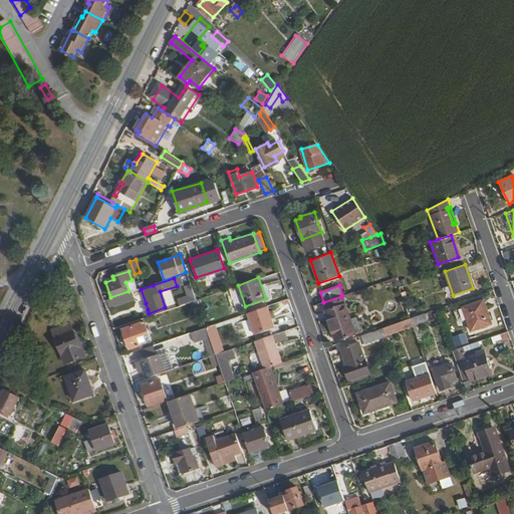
[(107,300),(109,307),(134,299),(131,291),(107,300)]
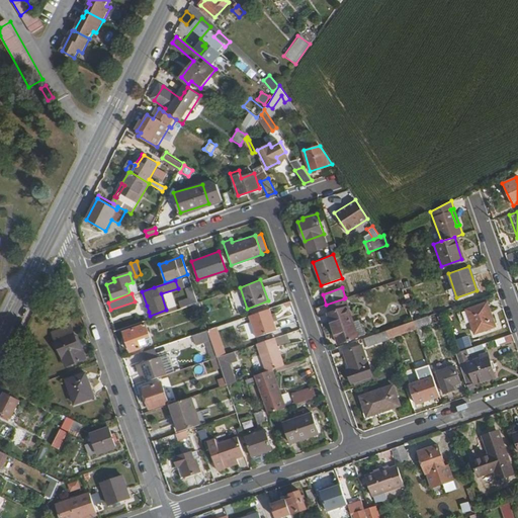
[(189,297),(191,305),(197,301),(195,295),(189,297)]
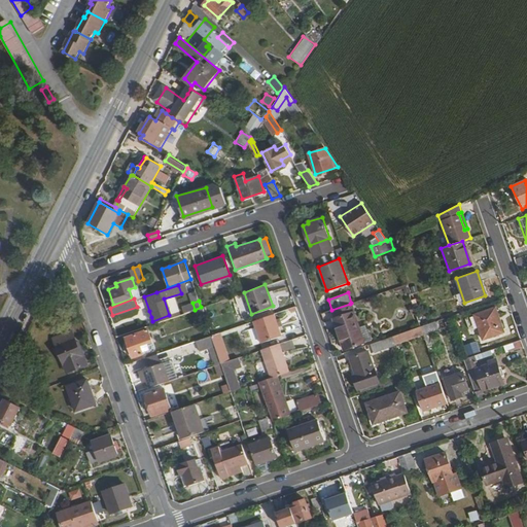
[(334,318),(345,349),(363,342),(358,327),(353,312),(350,304),(331,310),(335,318),(334,318)]
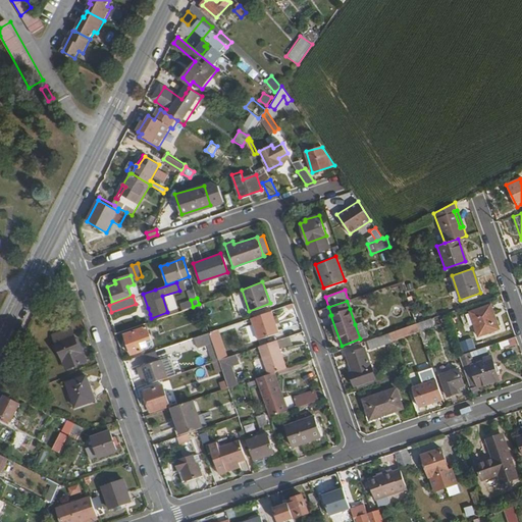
[(193,307),(196,316),(203,314),(199,304),(193,307)]
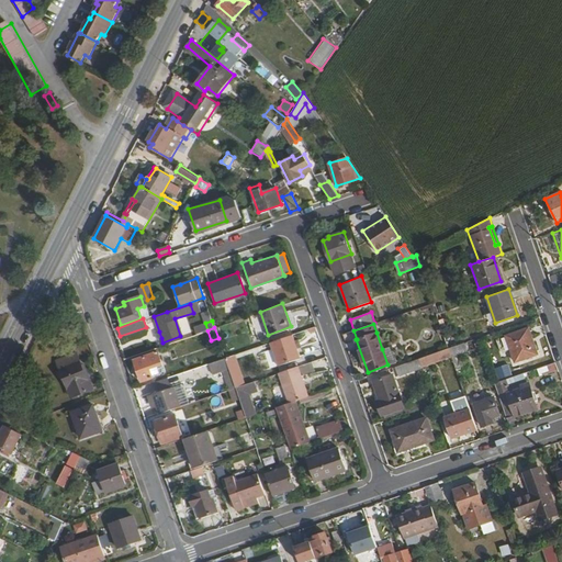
[(505,334),(513,361),(537,355),(529,328),(505,334)]
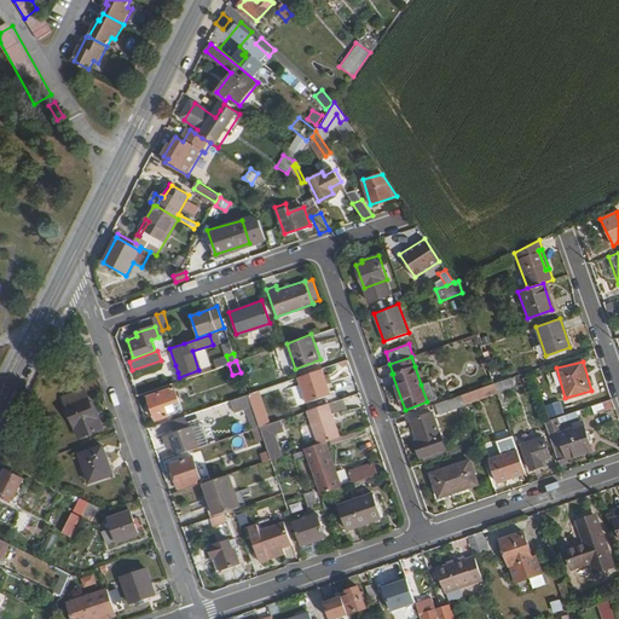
[(298,375),(306,401),(331,393),(322,366),(298,375)]
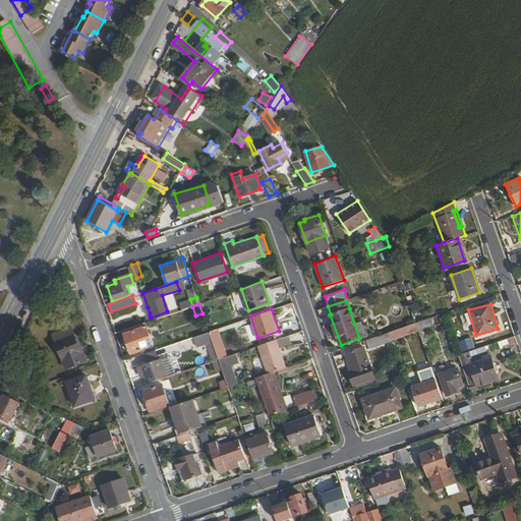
[(416,323),(418,329),(418,331),(433,326),(430,317),(416,323)]
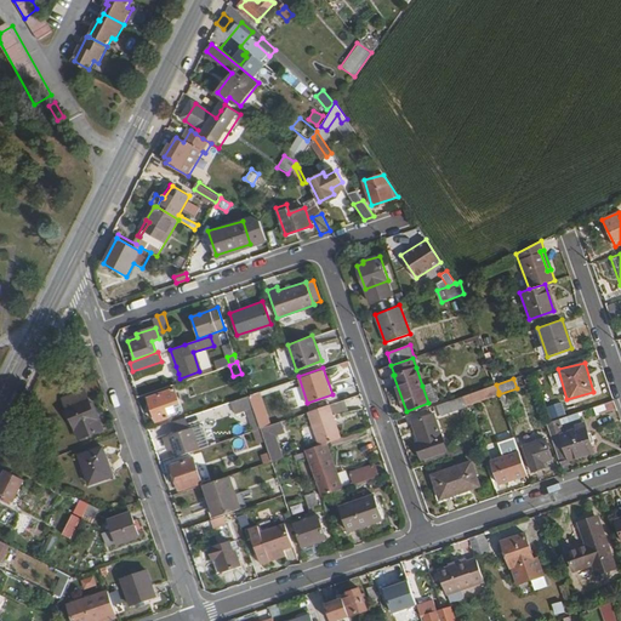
[(422,386),(428,403),(439,399),(433,382),(422,386)]
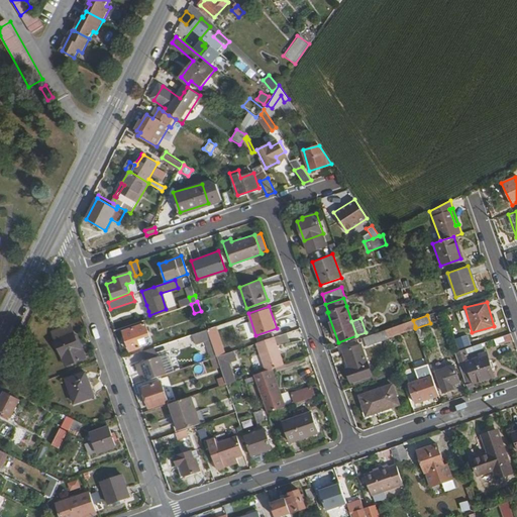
[(406,322),(408,329),(415,326),(413,320),(406,322)]
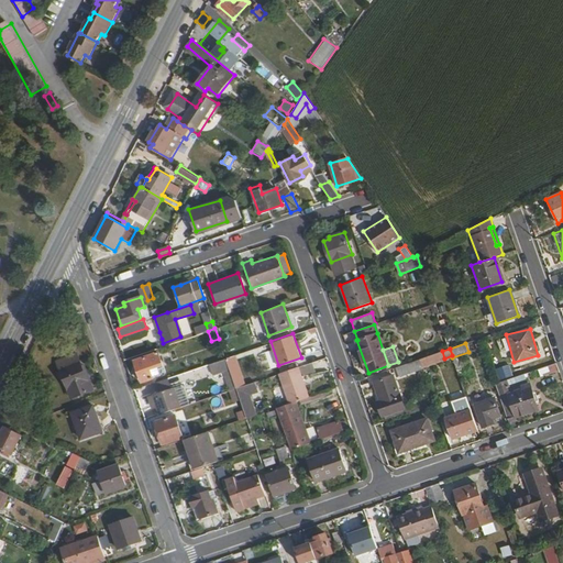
[(56,359),(70,397),(92,388),(88,378),(86,379),(76,352),(56,359)]
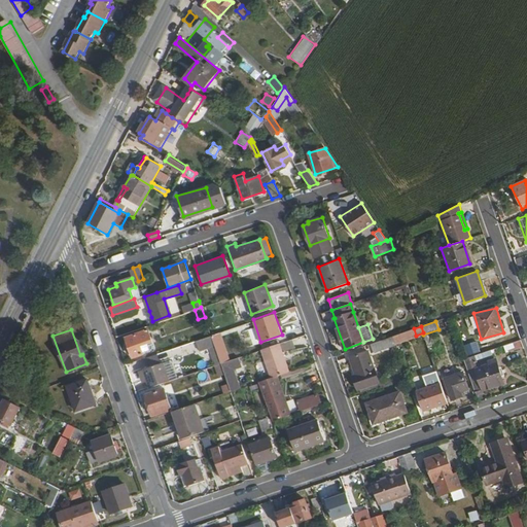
[(126,338),(133,358),(143,355),(140,345),(151,341),(147,329),(126,338)]
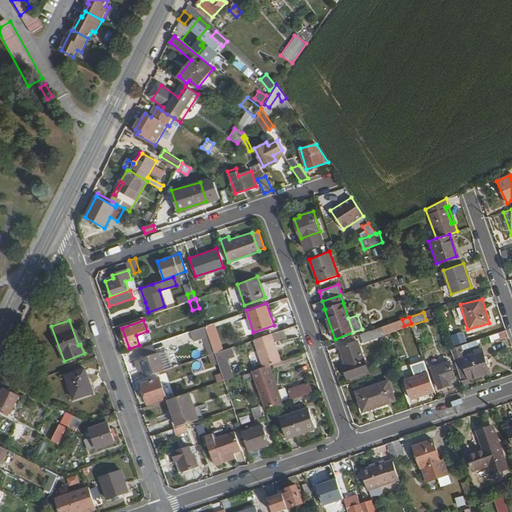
[(185,332),(188,340),(195,337),(207,333),(204,325),(192,329),(185,332)]
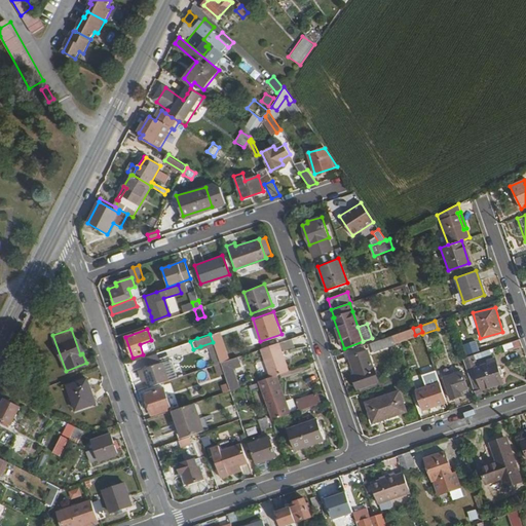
[(391,336),(370,343),(373,351),(395,344),(391,336)]
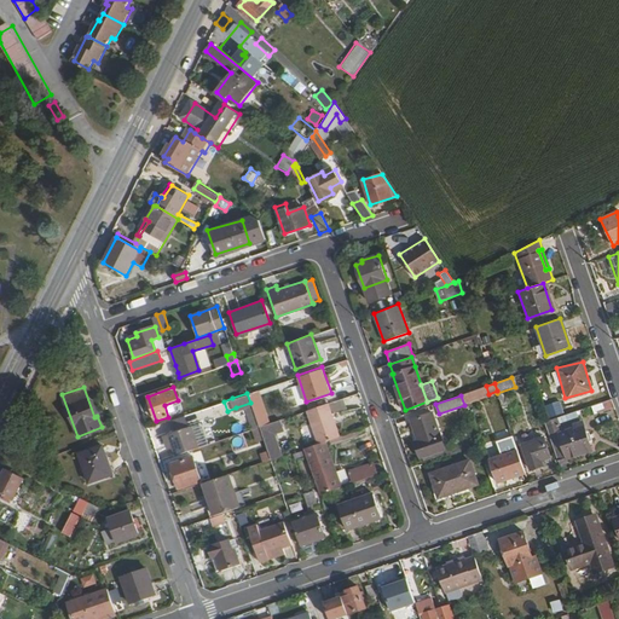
[(588,415),(613,409),(611,399),(585,405),(588,415)]
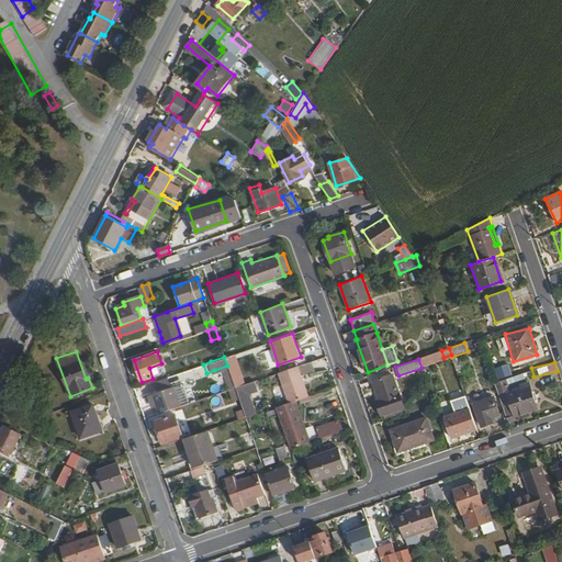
[(497,379),(510,374),(507,363),(494,367),(497,379)]
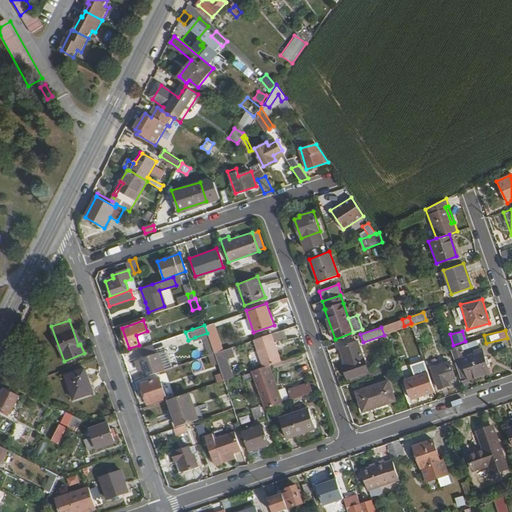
[(253,339),(261,362),(279,356),(271,333),(253,339)]
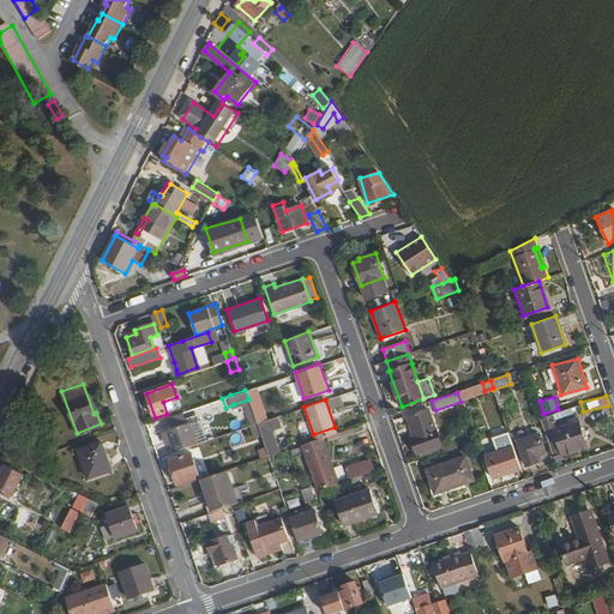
[(244,407),(251,425),(257,422),(251,404),(244,407)]
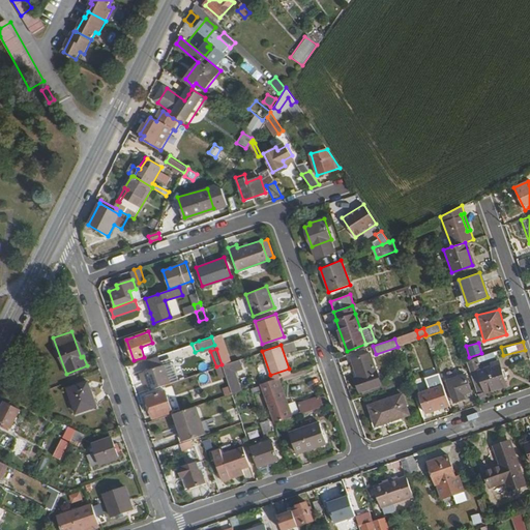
[(356,379),(360,390),(380,383),(370,353),(352,359),(358,378),(356,379)]
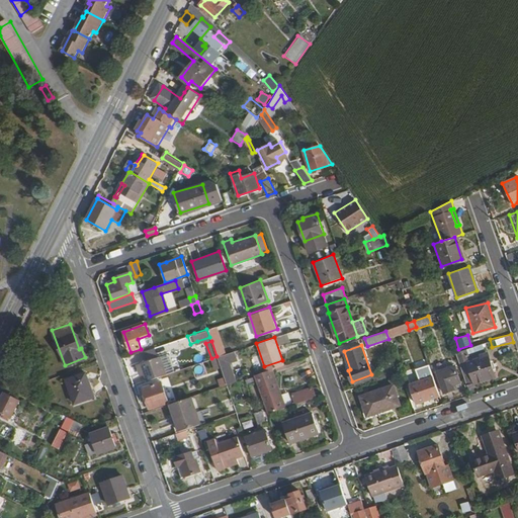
[(143,351),(146,361),(158,357),(154,347),(143,351)]
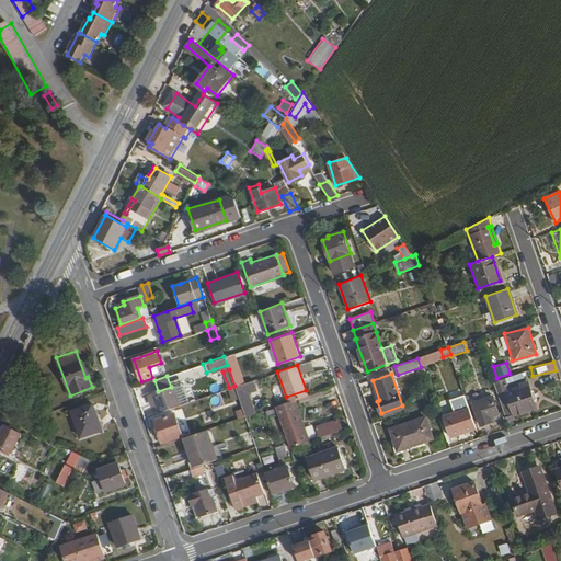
[(235,386),(245,416),(254,413),(247,392),(256,389),(252,380),(235,386)]
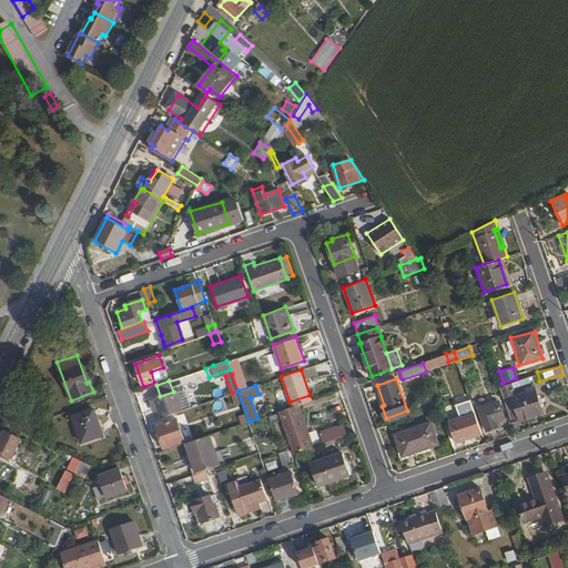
[(499,388),(511,423),(541,412),(534,389),(513,397),(508,385),(499,388)]
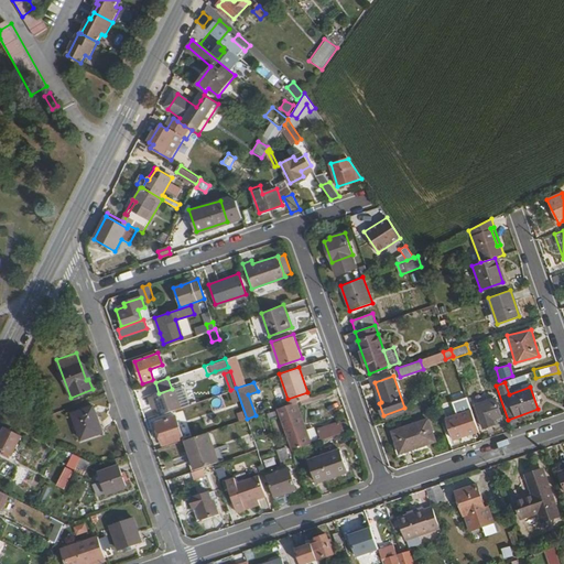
[(153,394),(160,414),(181,407),(174,388),(172,389),(159,393),(153,394)]
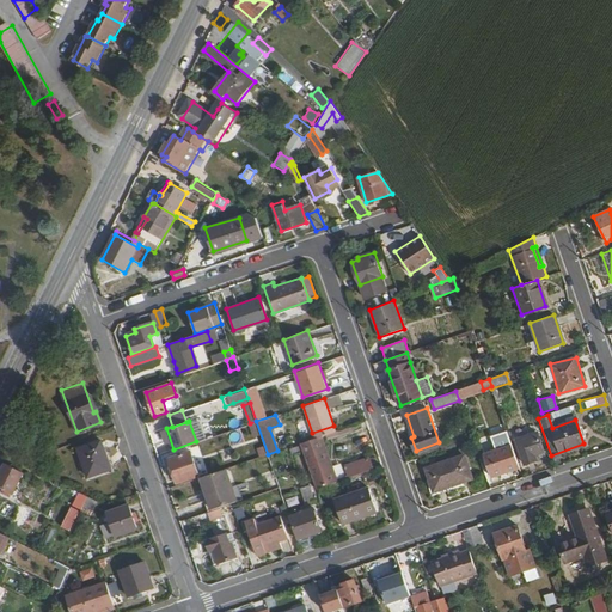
[(516,440),(525,463),(537,459),(534,454),(544,451),(537,433),(516,440)]
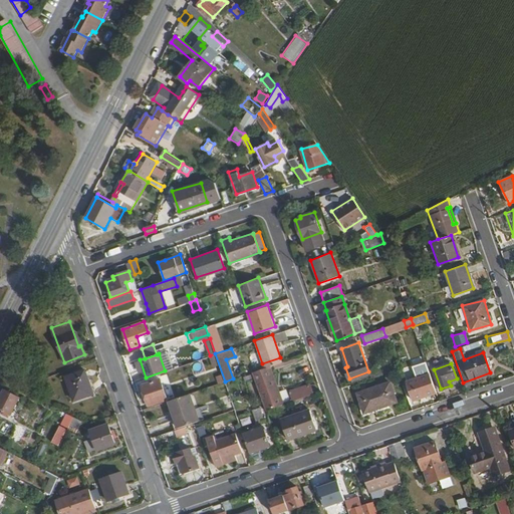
[(268,366),(251,371),(265,410),(281,405),(268,366)]
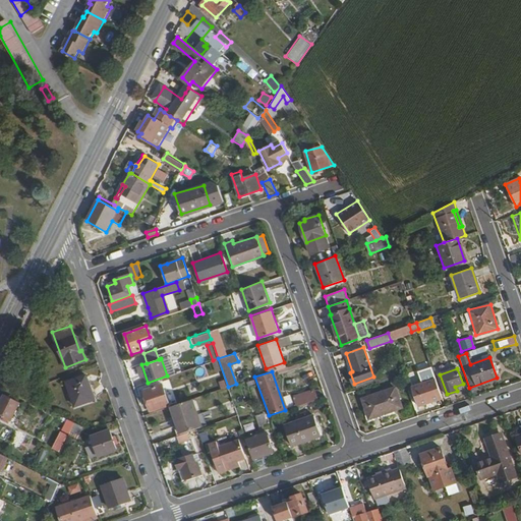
[(67,382),(75,406),(93,400),(84,375),(67,382)]
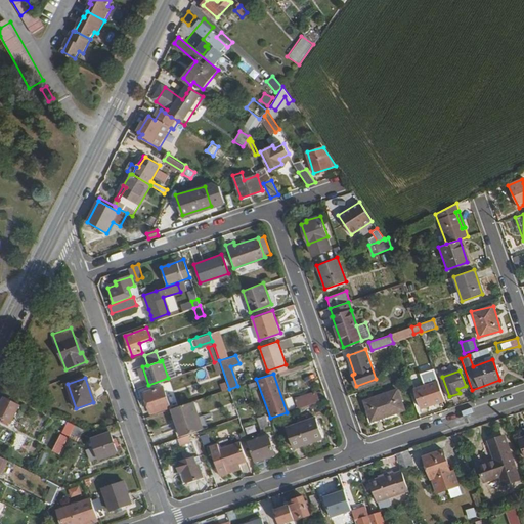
[(415,389),(421,407),(440,400),(444,399),(438,381),(415,389)]
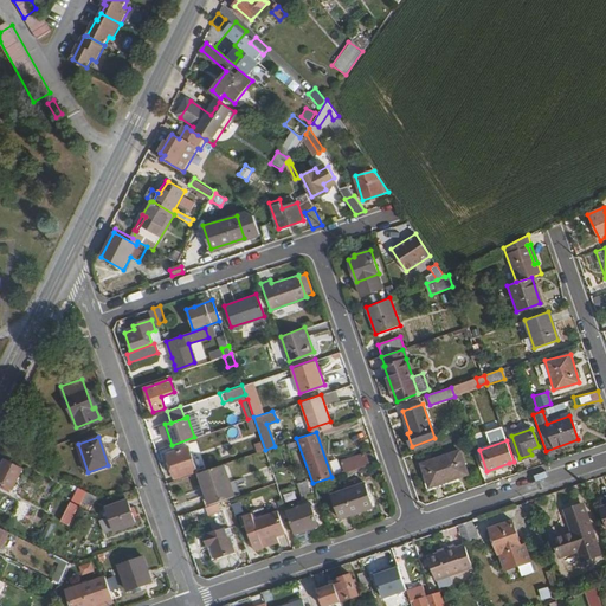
[(167,452),(175,476),(197,469),(188,445),(167,452)]
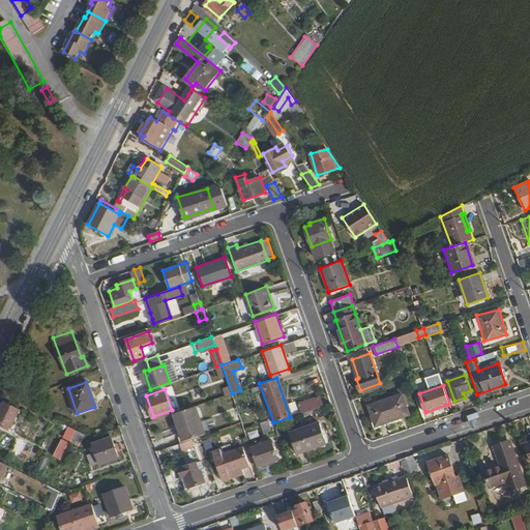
[(369,404),(376,424),(410,414),(403,393),(369,404)]
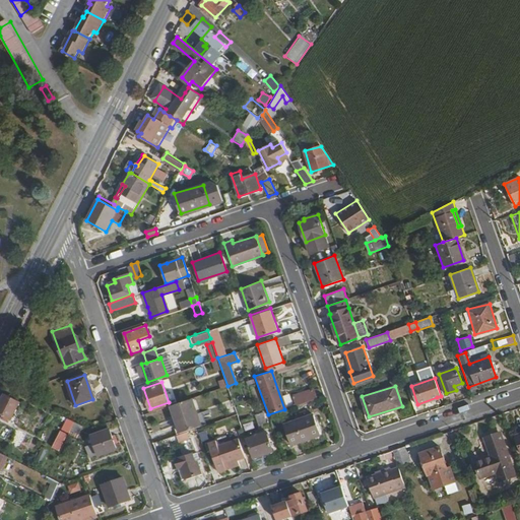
[(312,389),(284,398),(288,408),(315,398),(312,389)]
